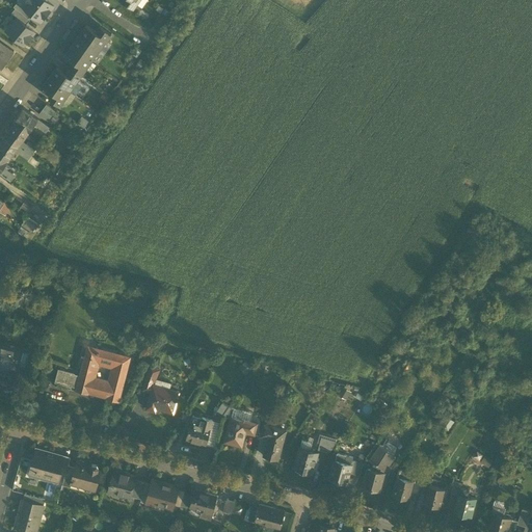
[(27,0),(23,5),(23,6),(32,15),(41,21),(53,6),(46,0),(27,0)]
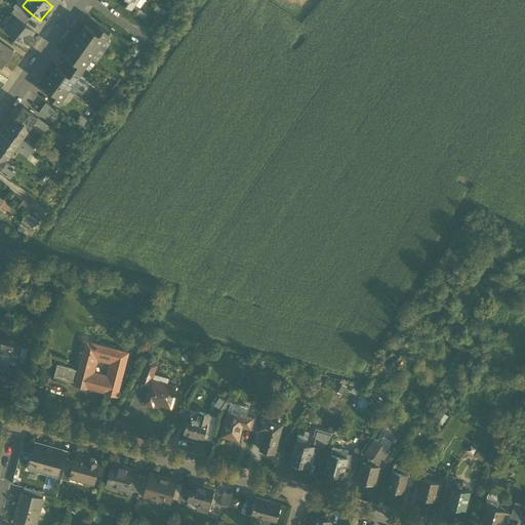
[(139,8),(145,0),(136,0),(133,4),(139,8)]
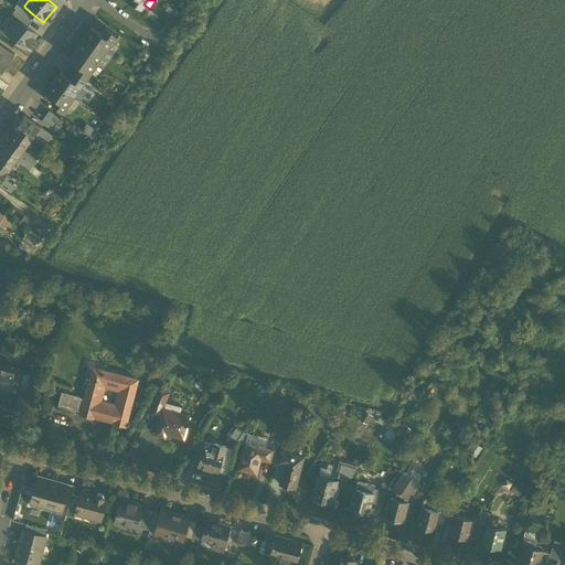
[(17,9),(20,12),(24,7),(24,6),(19,2),(14,8),(17,9)]
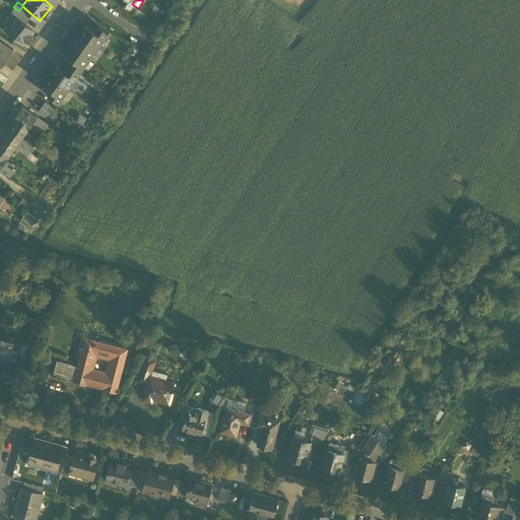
[(31,14),(22,6),(18,11),(27,18),(31,14)]
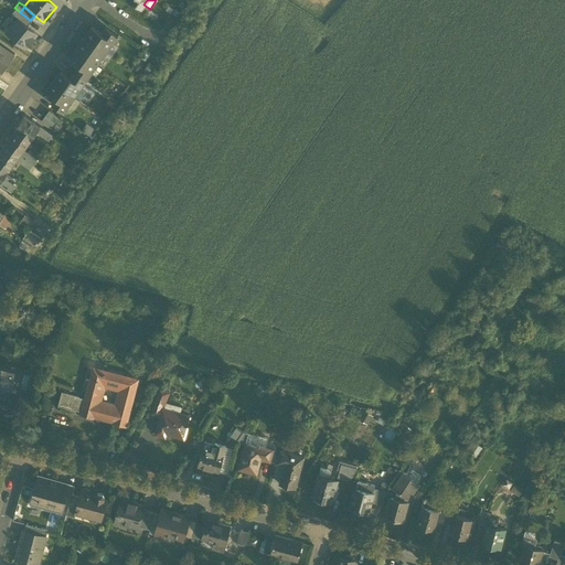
[(17,9),(12,14),(18,19),(28,27),(32,21),(30,20),(20,12),(17,9)]
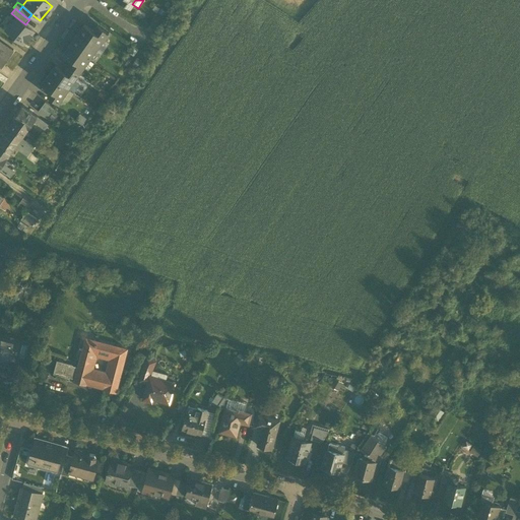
[(16,17),(6,29),(23,44),(34,31),(25,24),(16,17)]
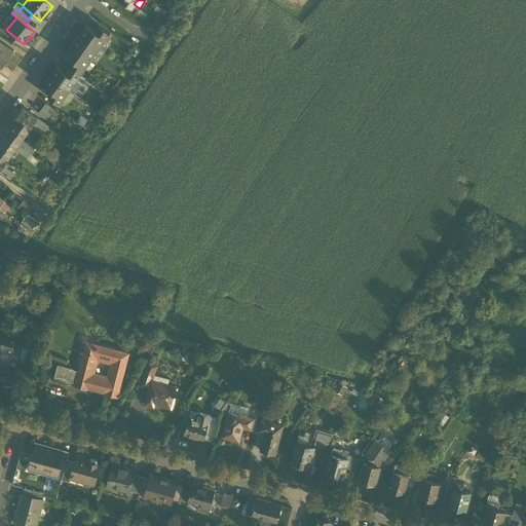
[(85,25),(79,34),(99,48),(105,40),(110,34),(99,26),(95,32),(85,25)]
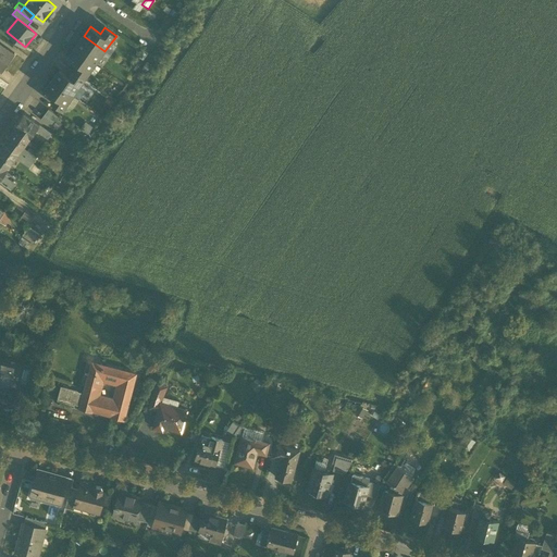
[(96,63),(104,51),(84,36),(75,48),(96,63)]
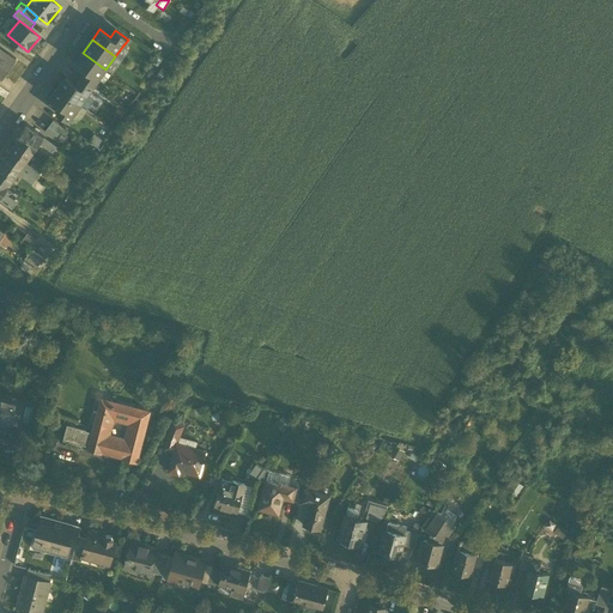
[(128,52),(122,47),(115,56),(122,61),(128,52)]
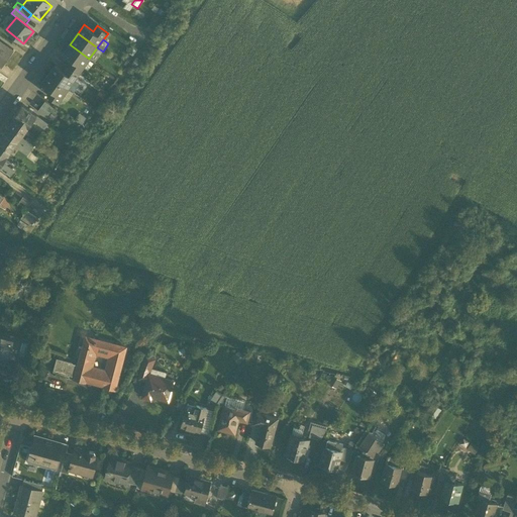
[(0,64),(2,66),(13,49),(0,40),(0,64)]
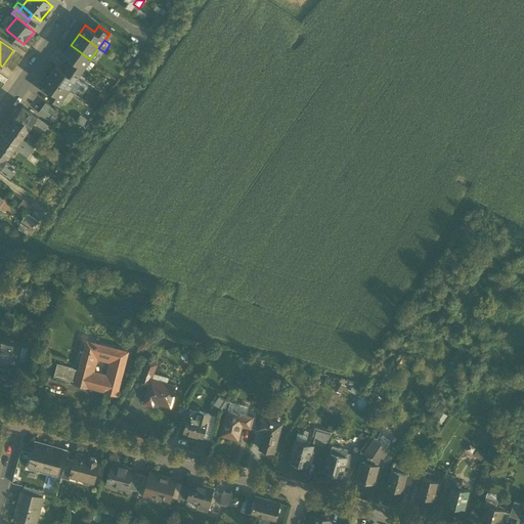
[(89,60),(90,59),(71,45),(63,54),(73,60),(69,67),(79,75),(84,69),(89,60)]
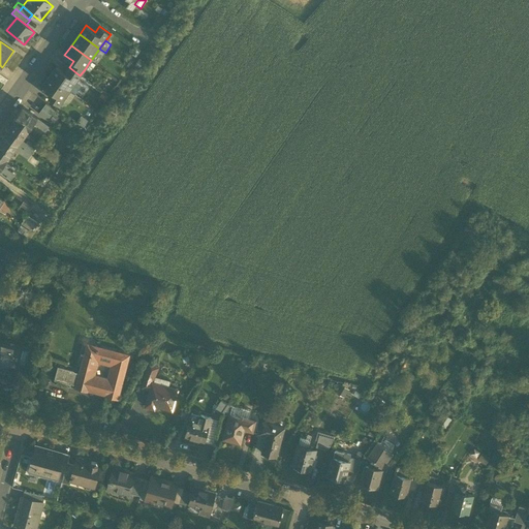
[(97,64),(105,53),(99,49),(91,60),(97,64)]
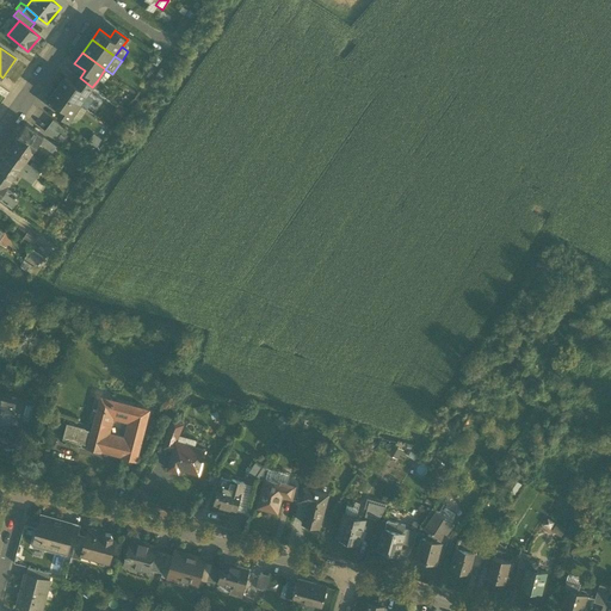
[(110,75),(104,71),(98,80),(104,84),(110,75)]
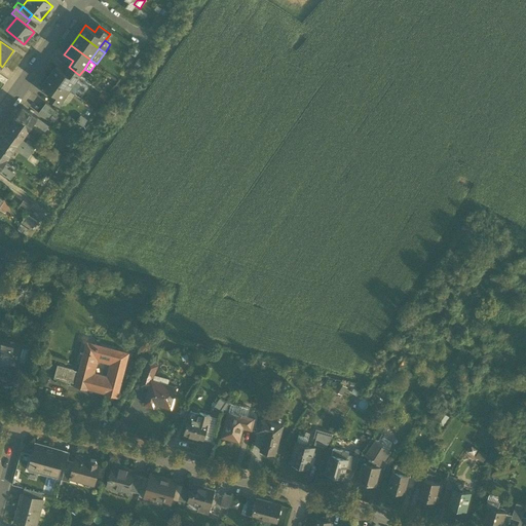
[(74,82),(79,75),(69,67),(65,72),(57,66),(49,76),(69,90),(74,82)]
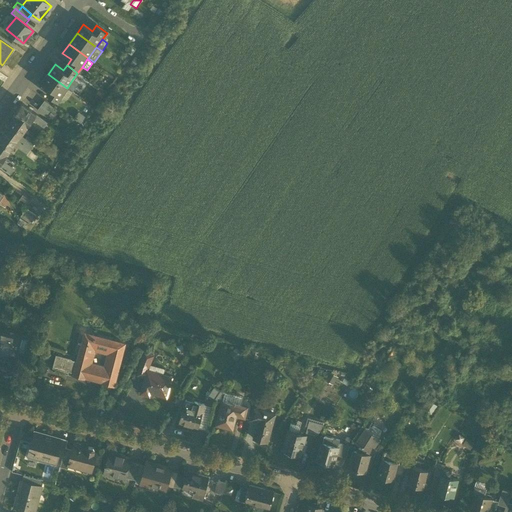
[(61,96),(67,88),(48,74),(41,83),(50,89),(46,94),(57,102),(62,96),(61,96)]
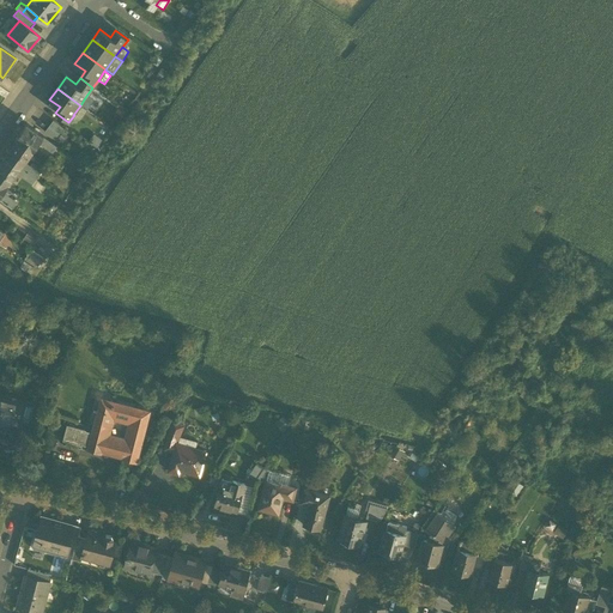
[(93,101),(86,96),(80,105),(87,110),(93,101)]
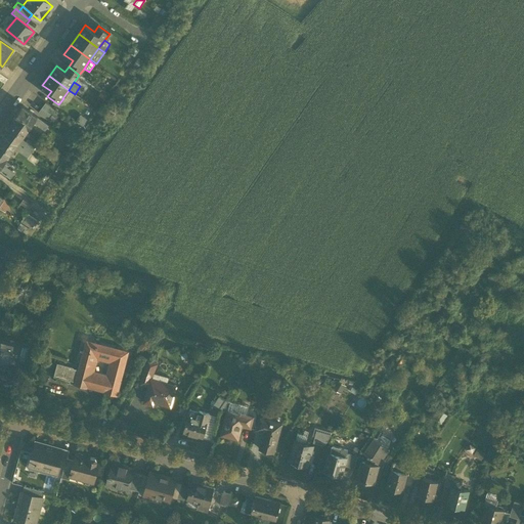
[(69,102),(75,94),(69,90),(62,98),(63,98),(58,104),(61,106),(69,102)]
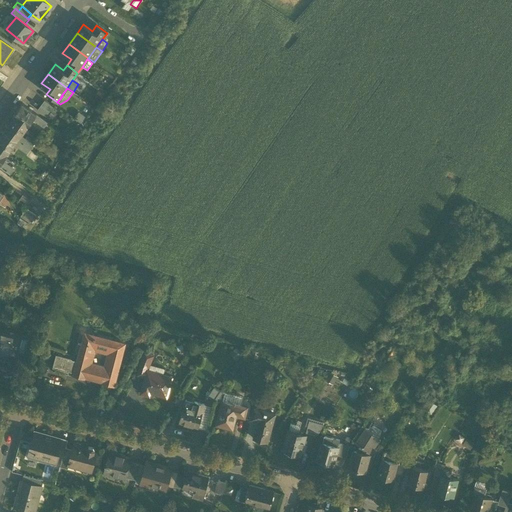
[(94,96),(100,100),(104,95),(98,91),(94,96)]
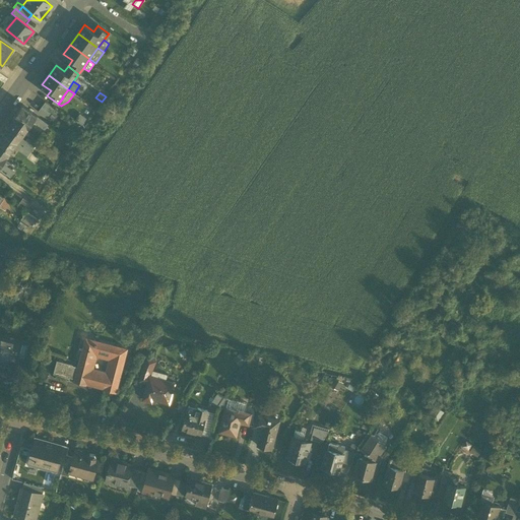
[(38,112),(47,119),(48,117),(54,109),(45,103),(38,112)]
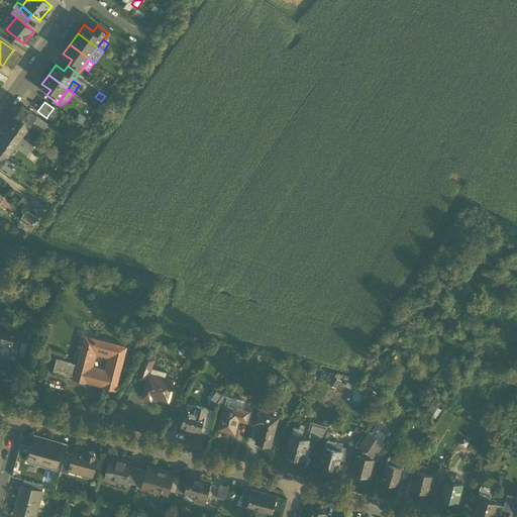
[(21,137),(33,120),(36,115),(22,105),(13,117),(15,118),(9,126),(0,137),(1,138),(0,139),(0,166),(3,163),(8,156),(15,145),(21,137)]
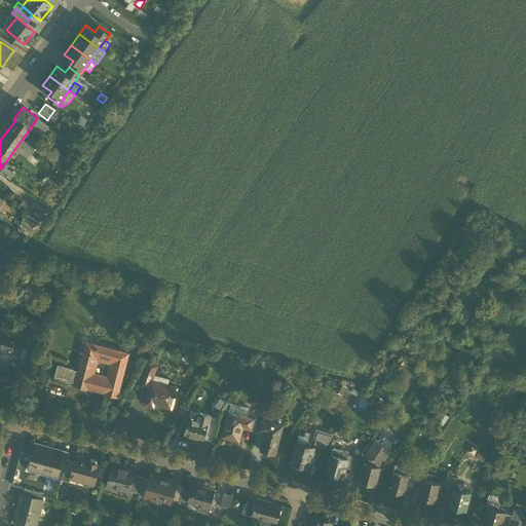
[(54,110),(48,118),(53,122),(60,114),(54,110)]
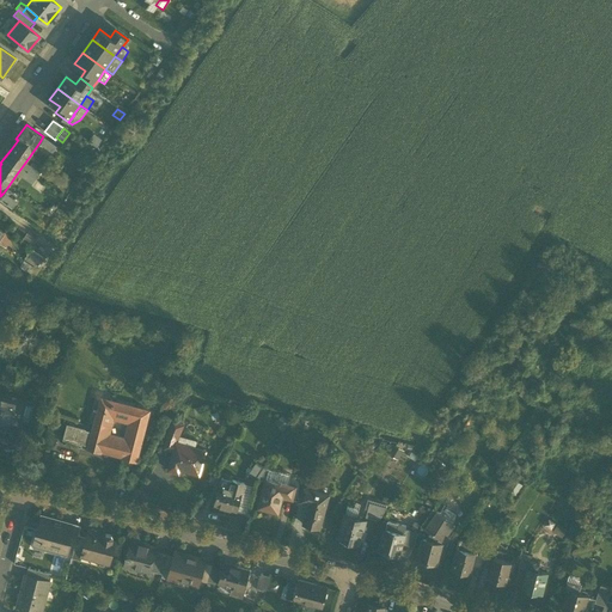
[(103,140),(93,134),(87,142),(97,148),(103,140)]
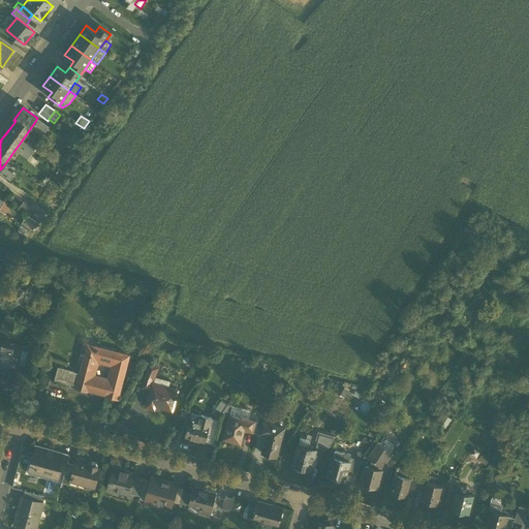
[(50,126),(37,118),(34,123),(45,131),(50,126)]
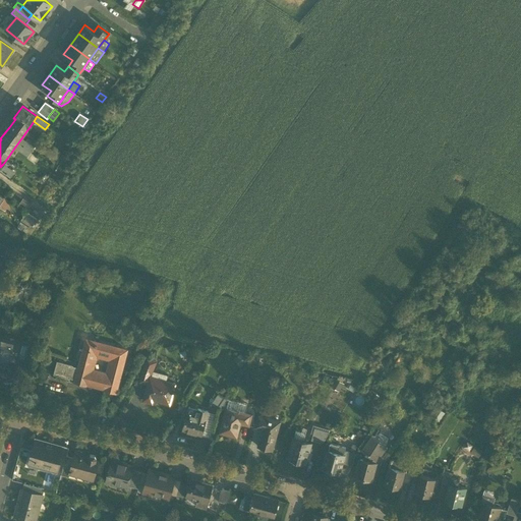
[(74,132),(69,128),(64,135),(69,139),(74,132)]
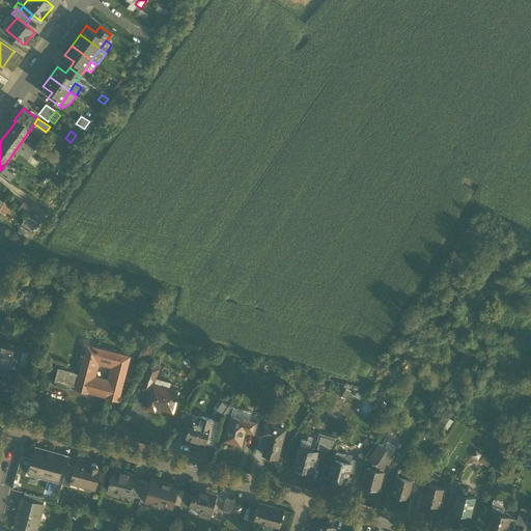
[(26,144),(35,150),(37,147),(28,140),(26,144)]
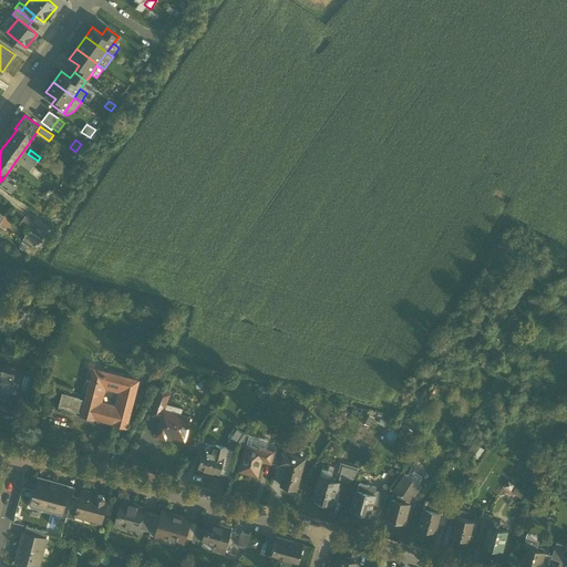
[(17,160),(30,169),(33,166),(38,161),(28,154),(23,151),(17,160)]
